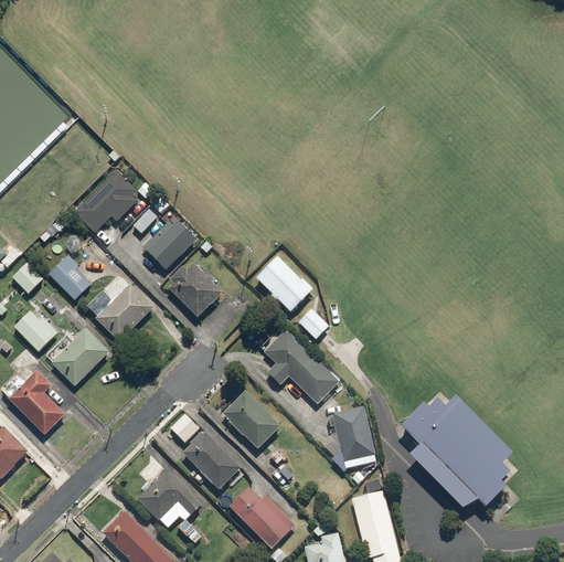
[(116,169),(71,212),(93,234),(110,216),(116,222),(138,201),(131,193),(136,190),(116,169)]
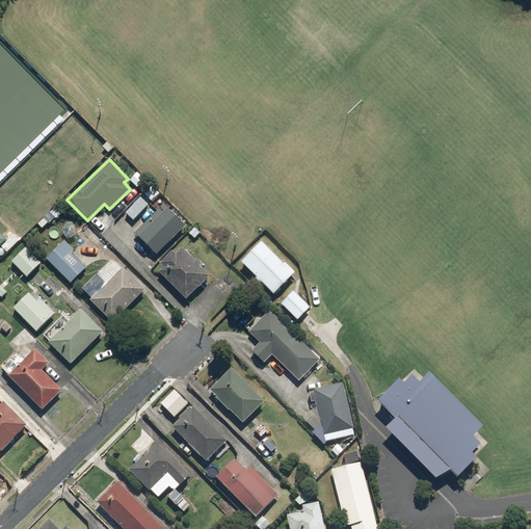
[(137,169),(130,179),(138,186),(147,178),(137,169)]
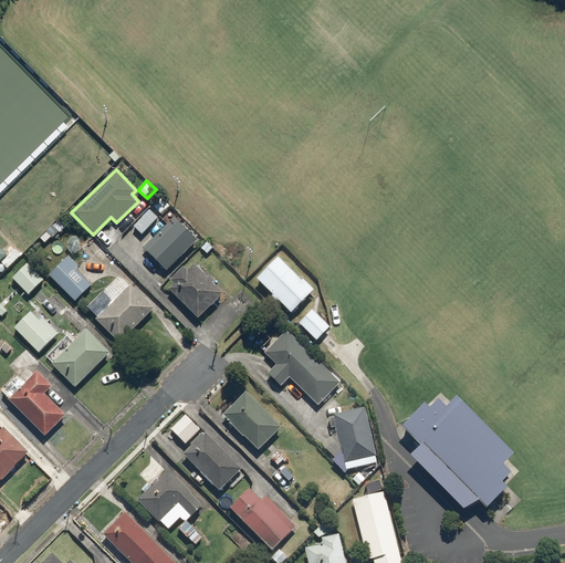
[(160,194),(150,204),(160,214),(170,204),(160,194)]
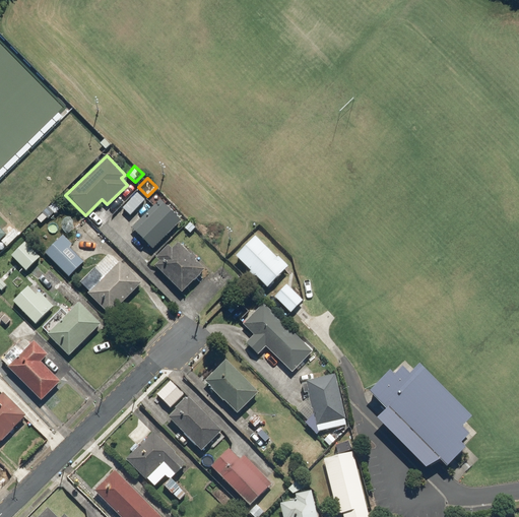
[(184,217),(160,198),(135,228),(157,247),(184,217)]
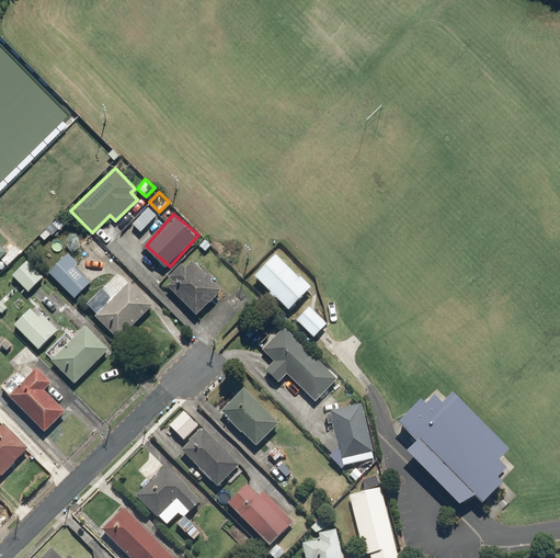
[(79,262),(67,250),(47,270),(73,298),(91,281),(76,265),(79,262)]
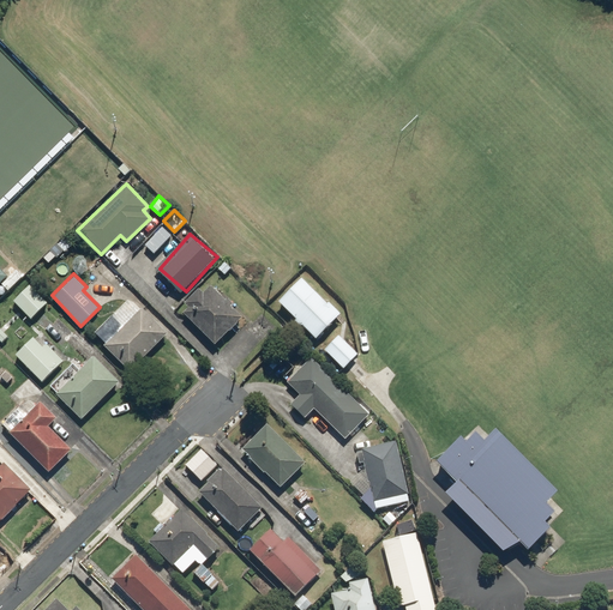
[(326,305),(301,278),(276,302),(314,342),(342,315),(330,301),(326,305)]
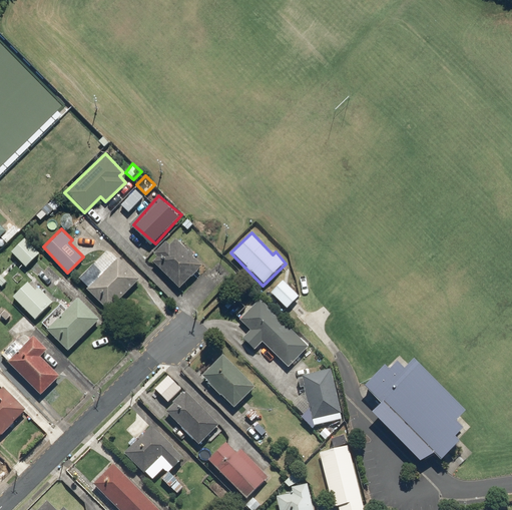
[(24,236),(10,251),(26,267),(40,250),(24,236)]
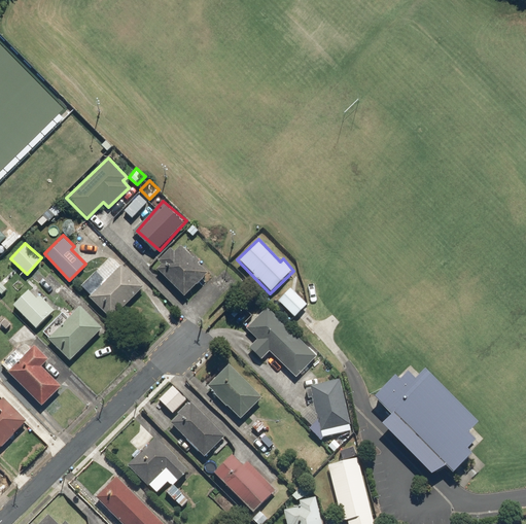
[(170,246),(151,266),(183,297),(208,271),(180,245),(175,251),(170,246)]
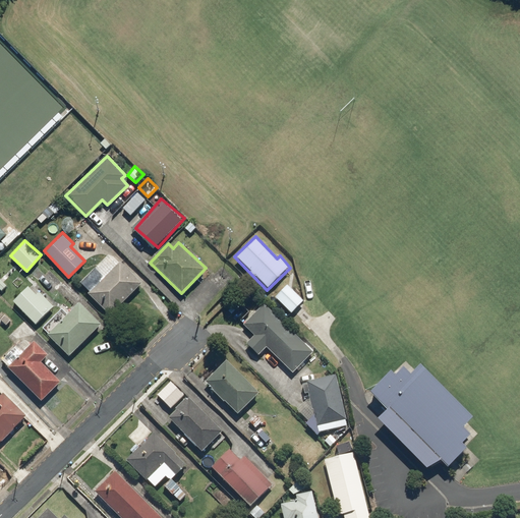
[(112,250),(78,281),(109,314),(142,285),(112,250)]
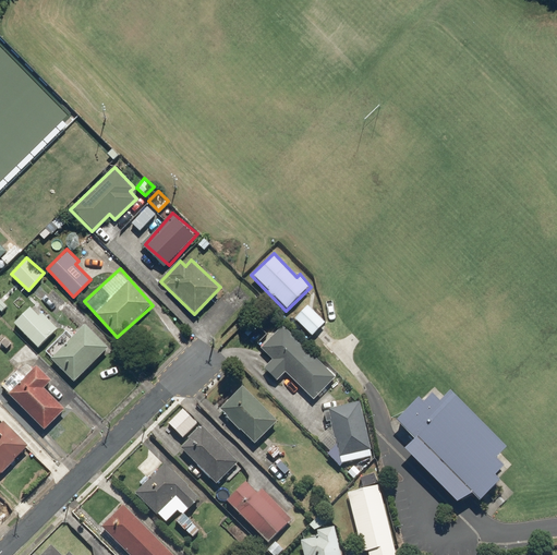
[(0,294),(0,309),(2,311),(9,304),(0,294)]
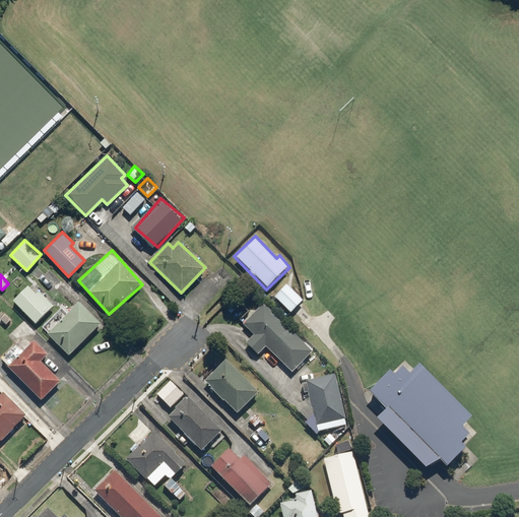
[(30,281),(12,300),(36,323),(54,305),(30,281)]
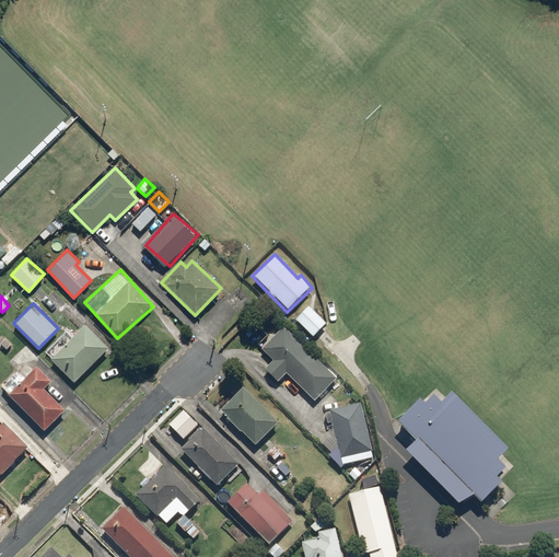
[(325,322),(307,304),(295,317),(313,334),(325,322)]
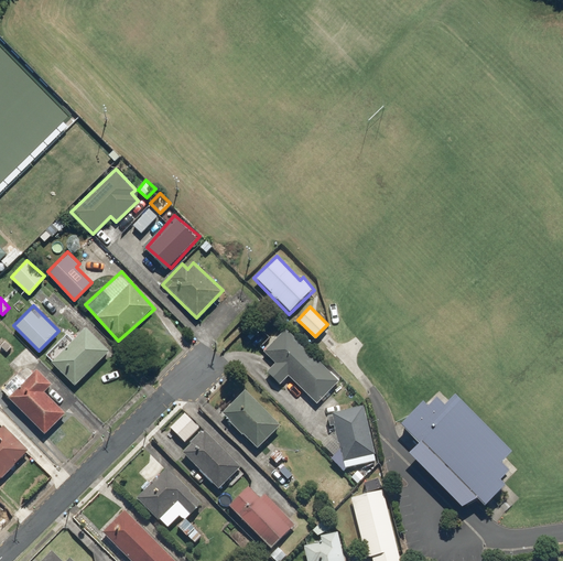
[(85,325),(49,362),(74,387),(111,351),(85,325)]
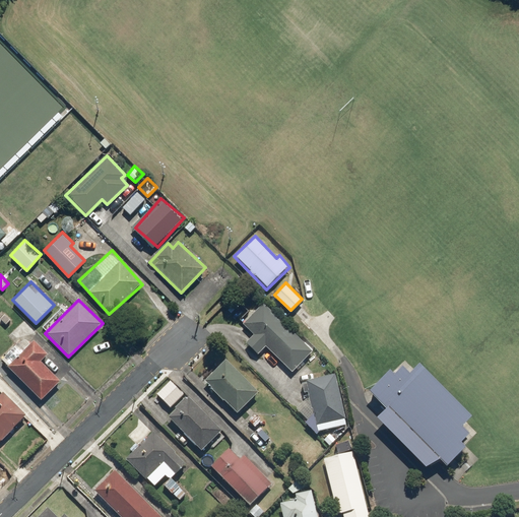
[(265,303),(243,325),(252,334),(244,341),(258,354),(264,348),(289,374),(313,350),(265,303)]
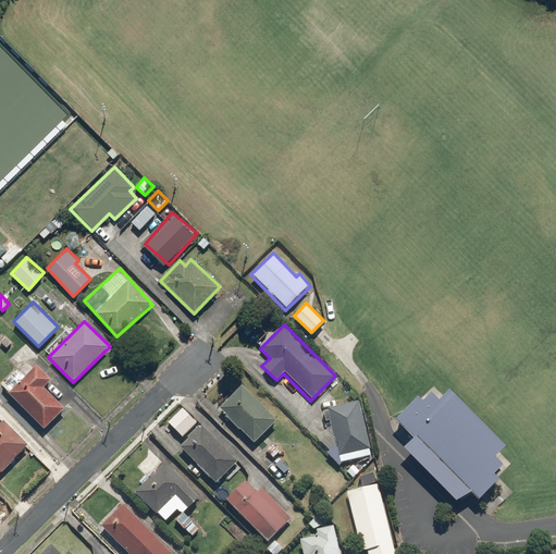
[(42,386),(50,379),(31,360),(27,364),(22,358),(0,381),(0,384),(46,429),(65,408),(42,386)]
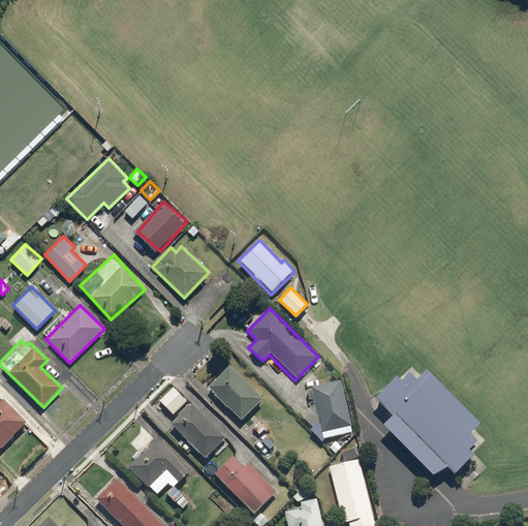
[(229,364),(207,387),(241,421),(264,399),(229,364)]
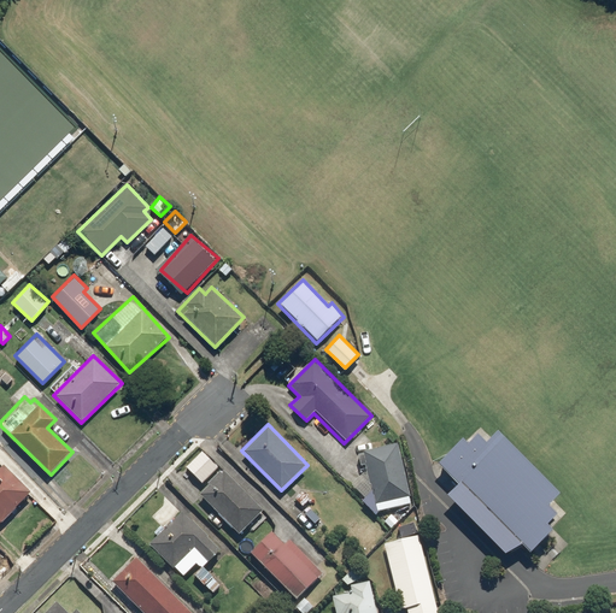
[(557,497),(498,437),(487,447),(476,435),(445,465),(528,552),(552,529),(546,523),(555,516),(547,507),(557,497)]
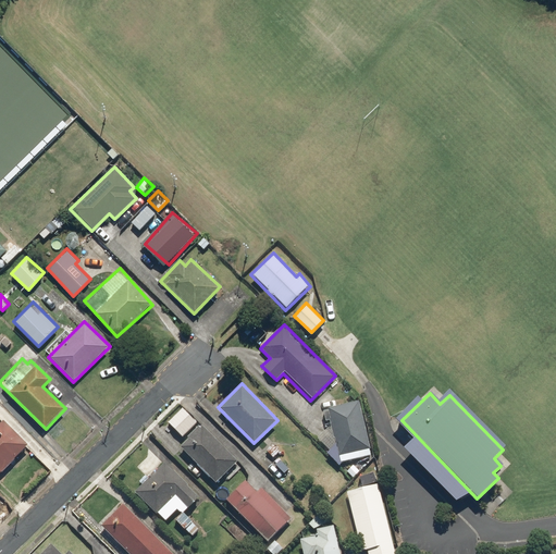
[(371,447),(358,399),(326,408),(338,456),(371,447)]
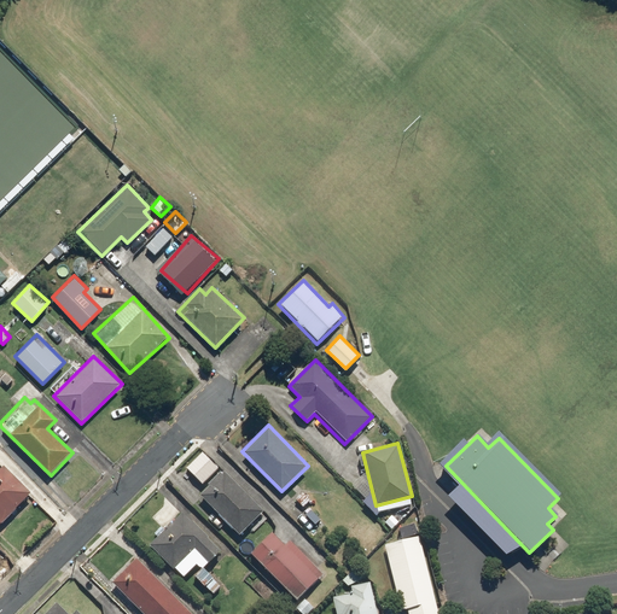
[(220,466),(203,449),(185,468),(202,485),(220,466)]
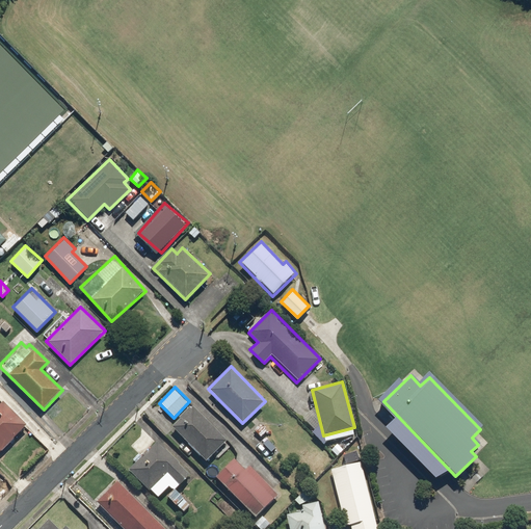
[(1,400),(0,401),(0,450),(25,424),(1,400)]
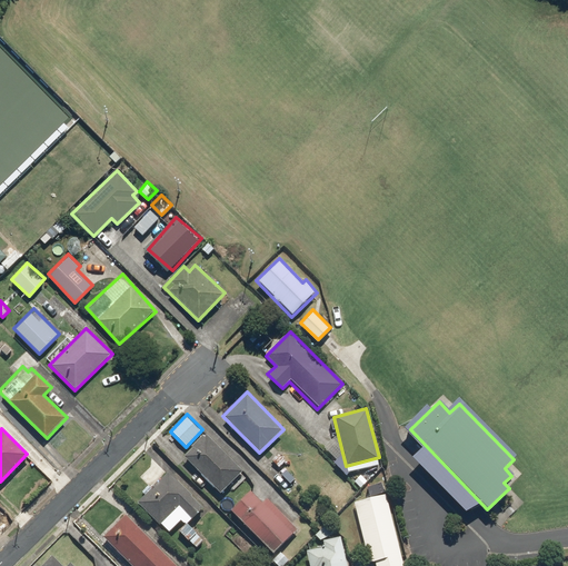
[(205,432),(181,455),(219,495),(243,472),(205,432)]
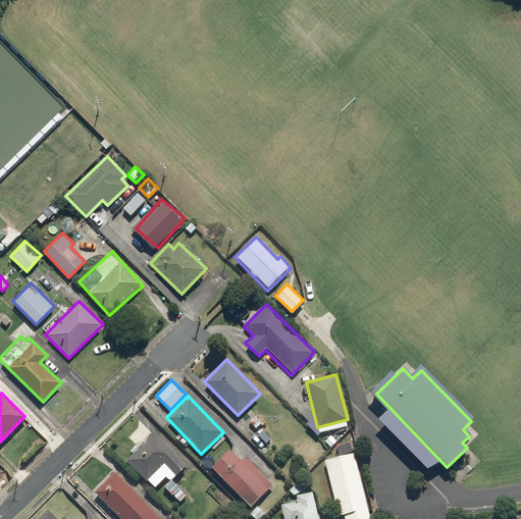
[(179,503),(188,495),(177,482),(175,484),(171,479),(186,467),(157,433),(124,461),(145,484),(148,481),(153,487),(166,477),(169,480),(164,485),(179,503)]
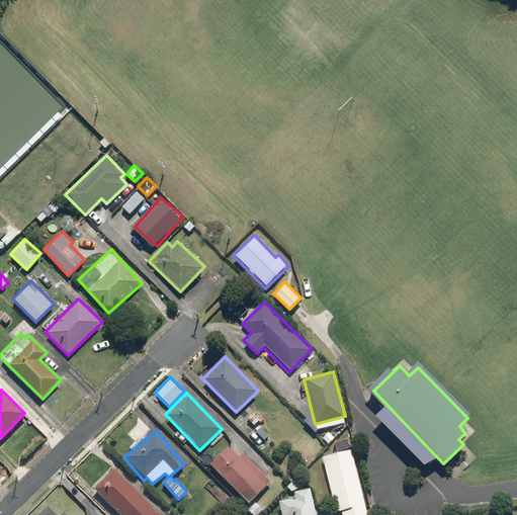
[(227,447),(208,464),(248,504),(273,480),(245,452),(238,459),(227,447)]
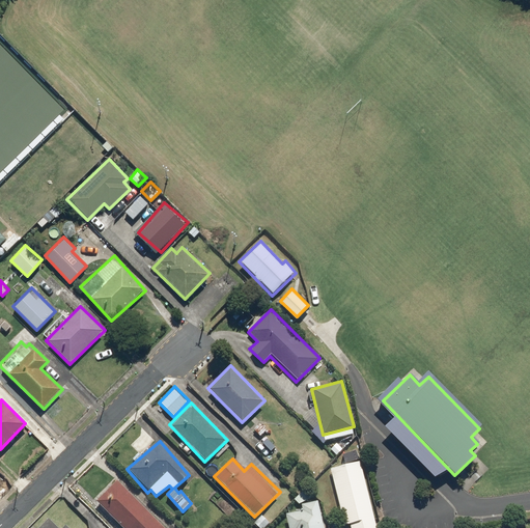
[(377,527),(360,461),(330,469),(344,525),(350,524),(351,527),(377,527)]
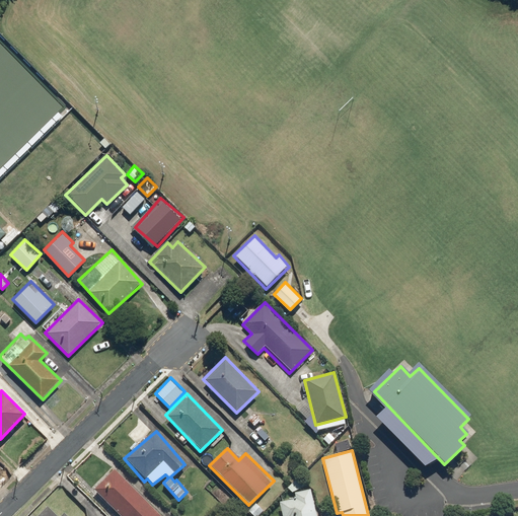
[(160,515),(113,467),(92,487),(120,515),(160,515)]
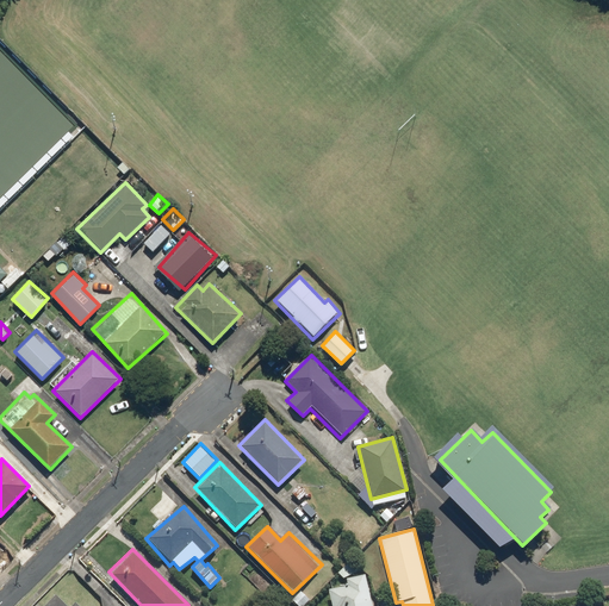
[(371,605),(365,573),(345,578),(347,586),(327,589),(330,605),(371,605)]
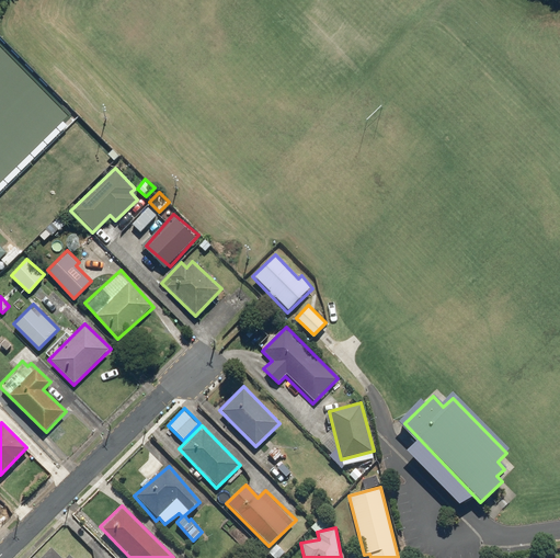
[(278,557),(287,549),(278,541),(267,553),(274,557),(278,557)]
